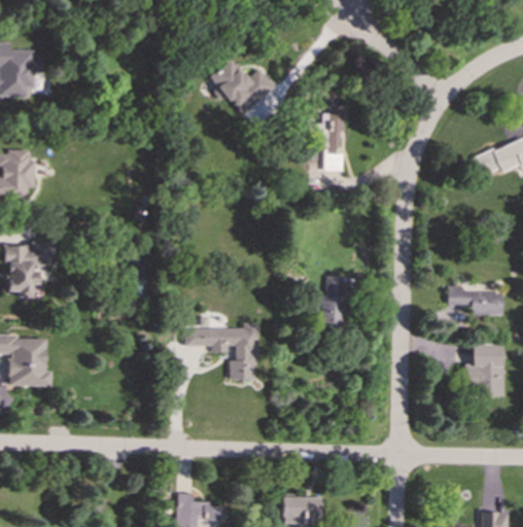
[(0,96),(28,97),(29,86),(35,86),(35,73),(42,73),(42,61),(33,61),(33,50),(9,49),(9,42),(0,42),(0,96)]
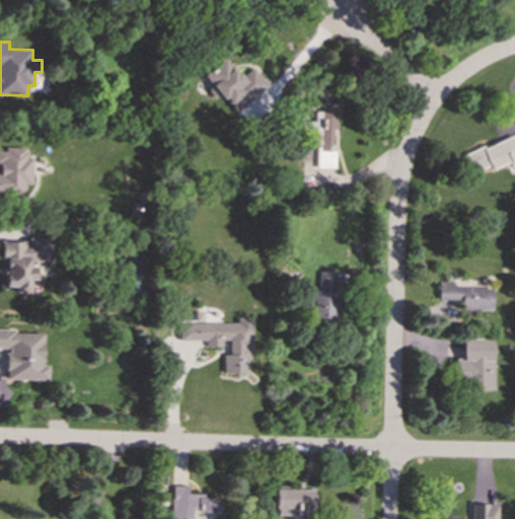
[(206,73),(214,86),(210,88),(216,98),(224,93),(237,114),(273,90),(256,67),(241,77),(228,58),(206,73)]
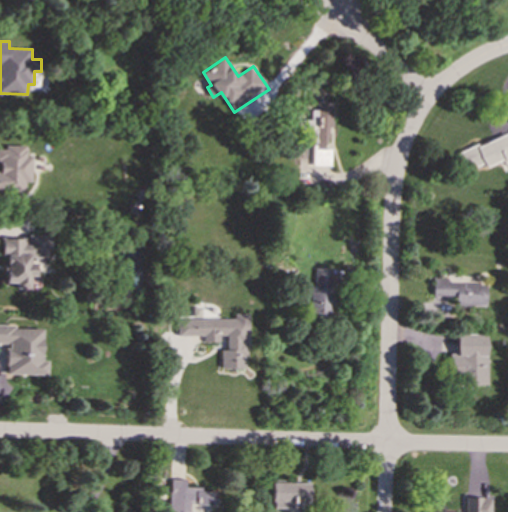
[(315,166),(333,166),(333,148),(329,148),(330,128),(335,128),(335,101),(319,101),(318,110),(313,110),(313,119),(301,119),(301,144),(315,144),(315,166)]
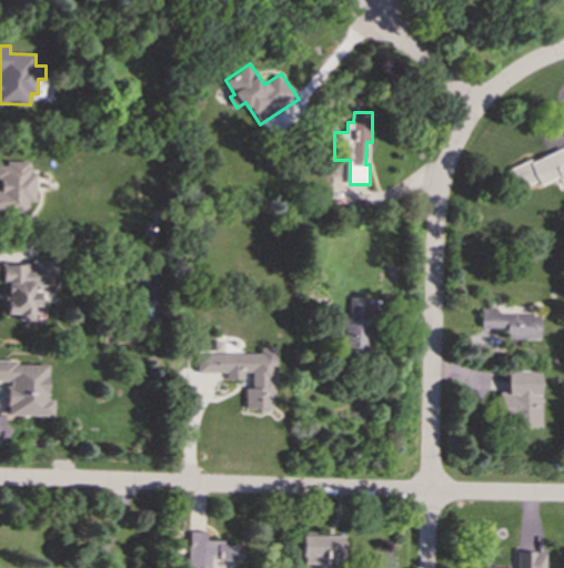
[(563,149),(511,169),(519,189),(540,180),(541,183),(563,174),(563,149)]
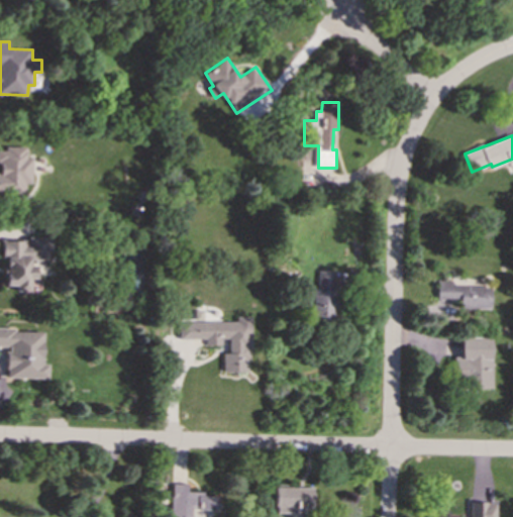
[(0,192),(27,192),(27,184),(34,184),(34,158),(28,158),(28,147),(0,147),(0,192)]
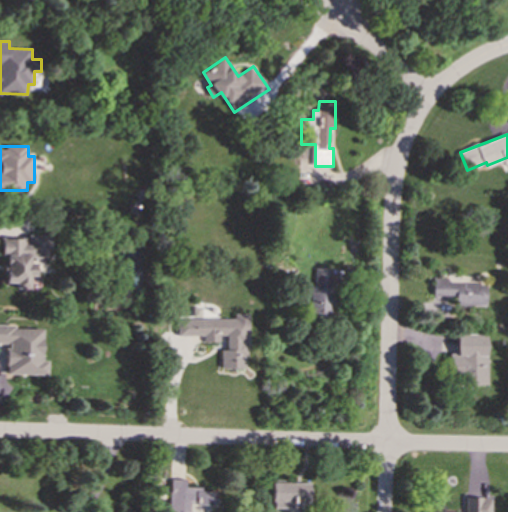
[(4,238),(4,257),(8,257),(8,282),(19,282),(19,289),(33,289),(33,276),(36,276),(36,257),(50,257),(50,249),(54,249),(54,234),(30,234),(30,238),(4,238)]
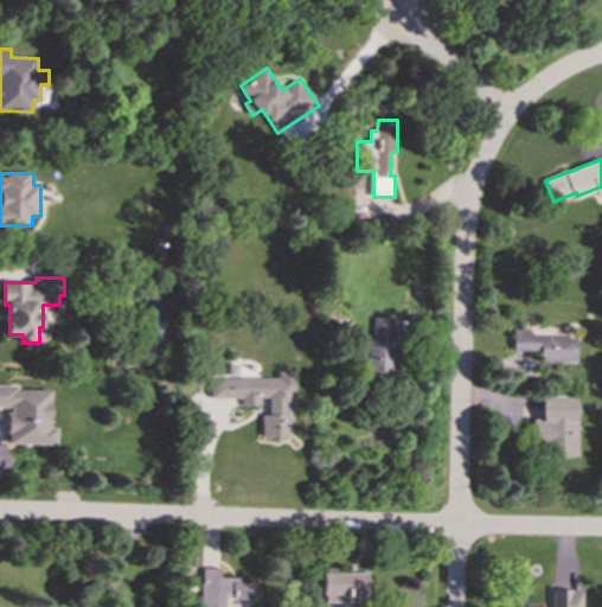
[(396,318),(373,318),(372,378),(395,379),(396,318)]
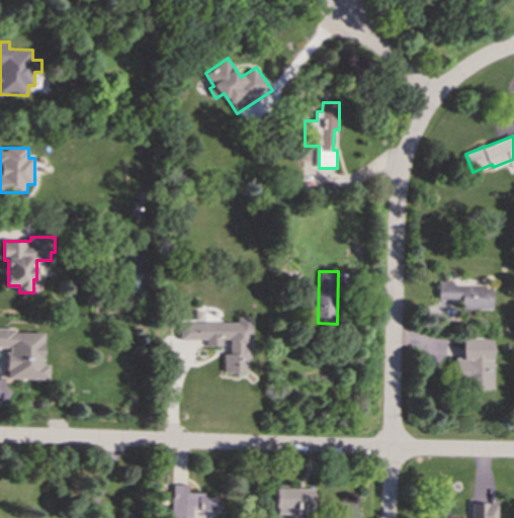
[(456,286),(456,280),(441,280),(440,298),(463,298),(463,309),(494,310),(494,287),(456,286)]
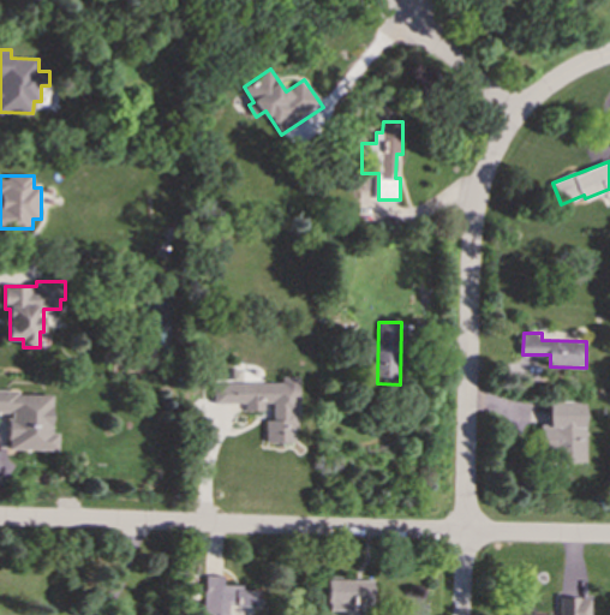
[(268,442),(301,442),(300,374),(285,374),(285,382),(216,383),(216,404),(247,402),(247,411),(267,411),(267,402),(275,402),(275,419),(268,419),(268,442)]
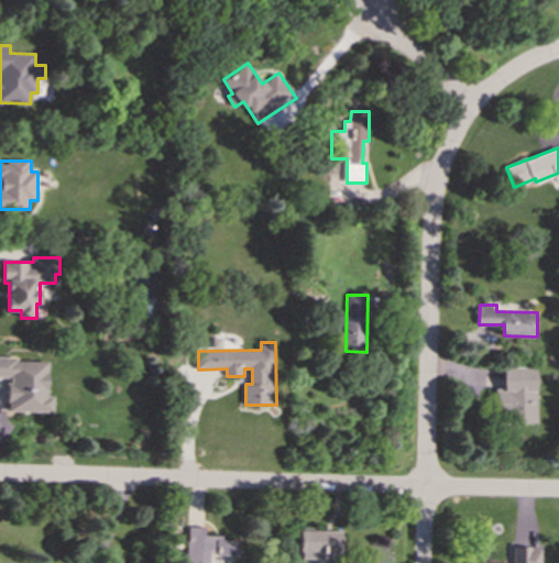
[(51,359),(0,359),(0,378),(11,378),(10,411),(55,411),(56,396),(50,396),(51,359)]
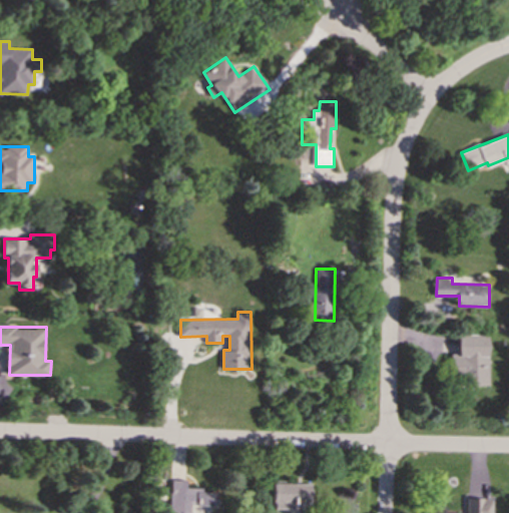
[(489,385),(490,335),(460,334),(460,354),(454,354),(453,384),(489,385)]
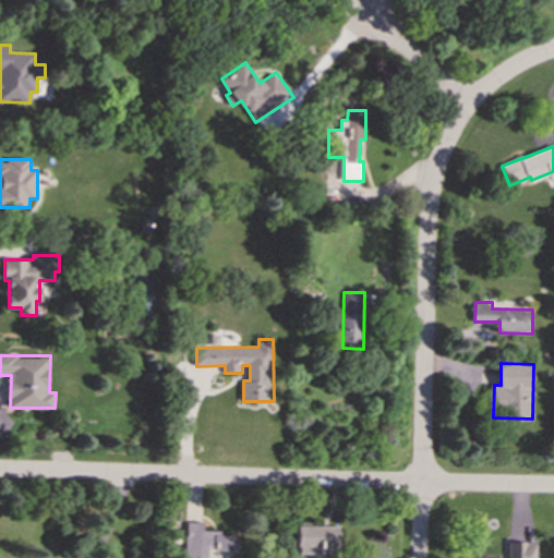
[(189,557),(211,557),(211,549),(236,549),(237,535),(224,534),(224,530),(206,530),(206,522),(189,522),(189,557)]
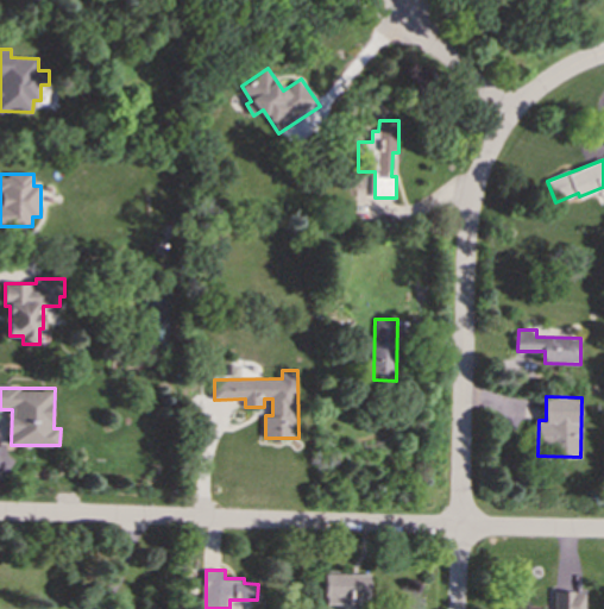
[(372,573),(327,573),(326,604),(351,604),(351,600),(371,600),(372,573)]
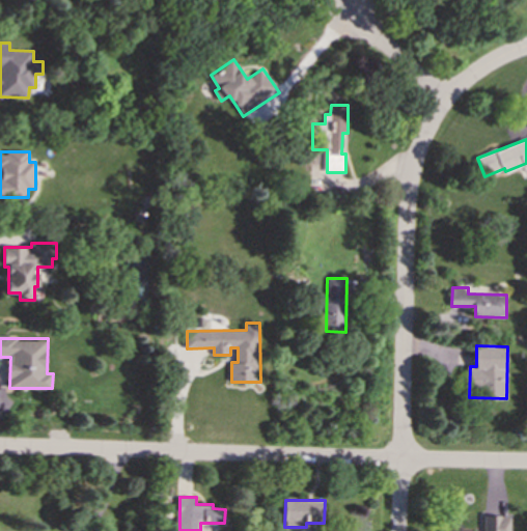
[(512,530),(512,515),(486,515),(486,530),(512,530)]
